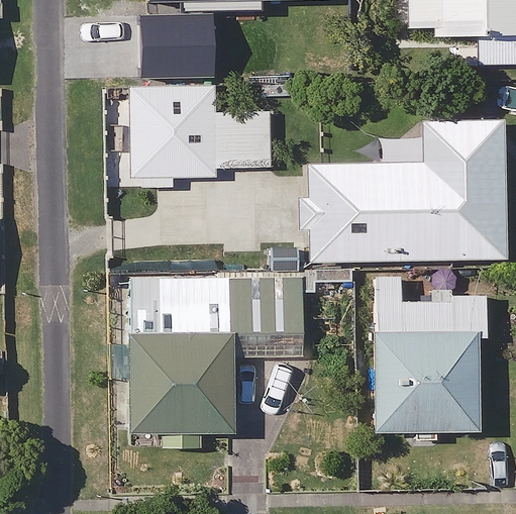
[(406,0),(406,37),(485,38),(485,60),(515,60),(515,0),(406,0)]
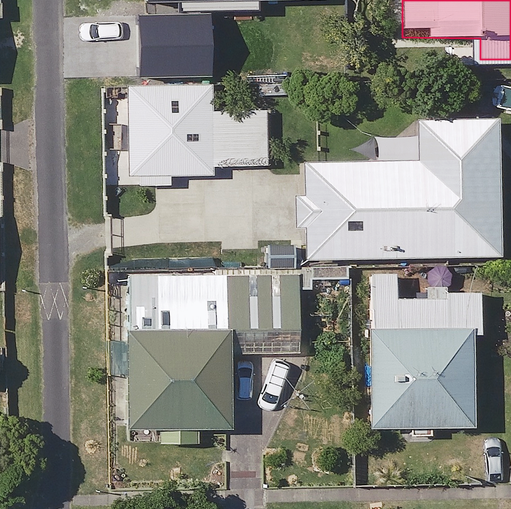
[(213,122),(214,87),(133,85),(130,173),(245,176),(246,123),(213,122)]
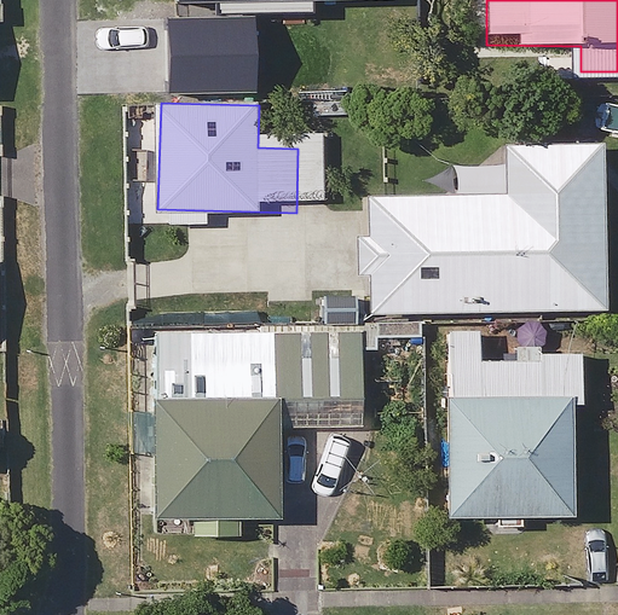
[(506,143),(446,193),(370,192),(370,312),(605,312),(606,143),(506,143)]
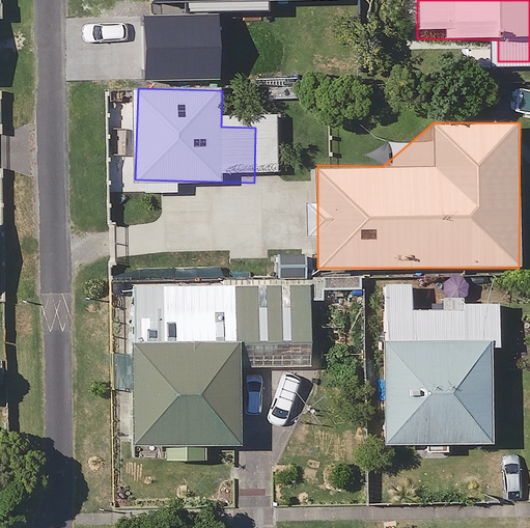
[(383,442),(426,443),(425,453),(449,453),(449,444),(489,444),(491,352),(500,353),(501,306),(415,304),(416,281),(387,280),(383,442)]
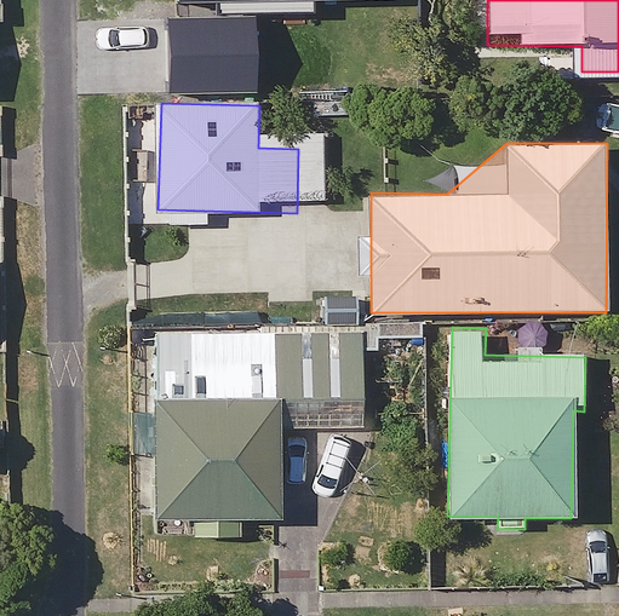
[(370,409),(371,332),(176,332),(161,332),(160,406),(158,518),(196,519),(196,540),(234,540),(235,519),(276,520),(279,408),(370,409)]
